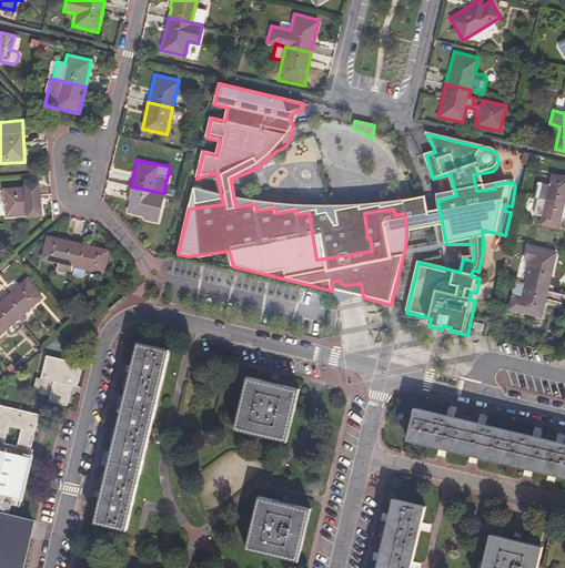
[(538,196),(564,203),(564,202),(564,175),(552,172),(548,184),(542,182),(538,196)]
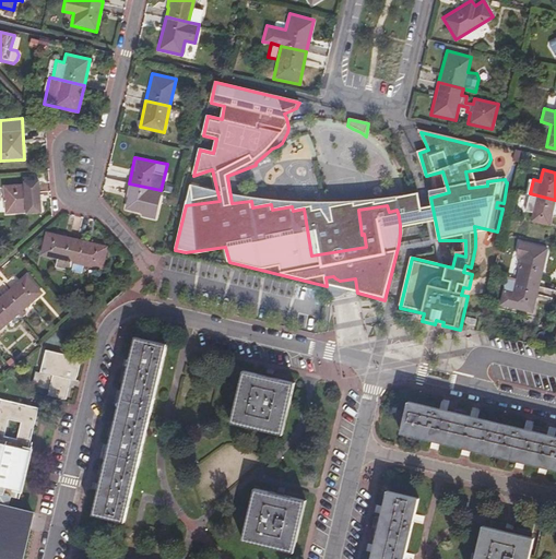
[(25,183),(2,186),(4,214),(27,212),(27,213),(44,212),(40,179),(25,180),(25,183)]
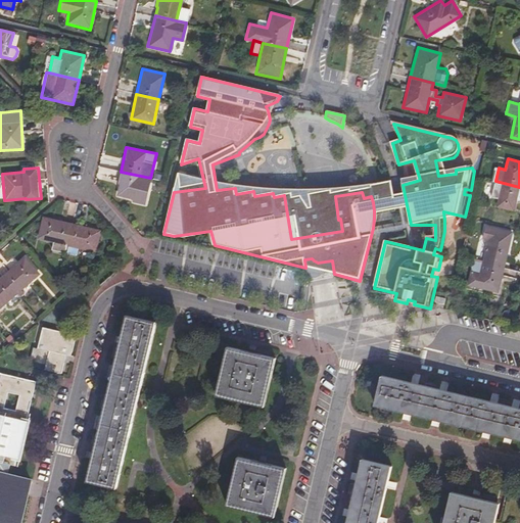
[(114,195),(131,199),(131,201),(144,204),(150,178),(121,172),(114,195)]
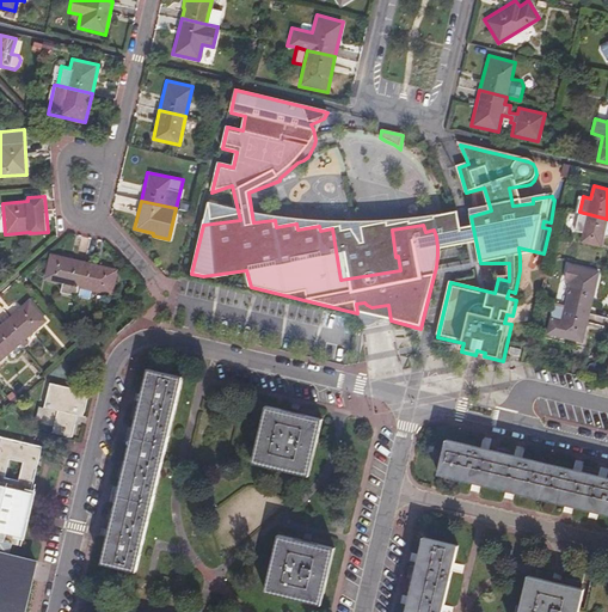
[(607,219),(579,212),(575,231),(581,233),(578,243),(601,249),(607,219)]
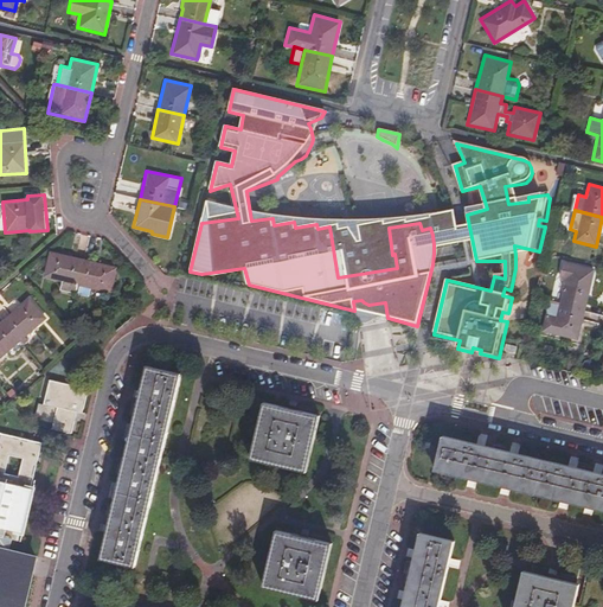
[(389,228),(329,227),(338,278),(397,268),(395,254),(392,255),(389,228)]
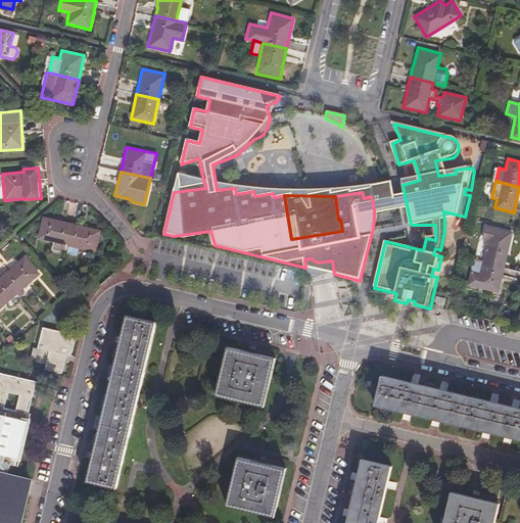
[(51,249),(64,253),(66,245),(72,223),(42,216),(36,238),(52,242),(51,249)]
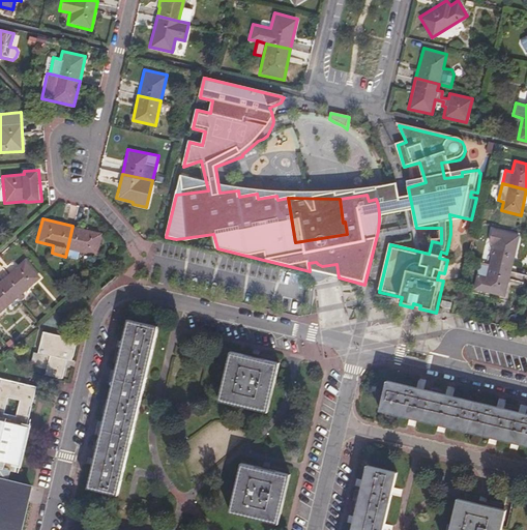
[(68,248),(79,251),(97,255),(103,233),(72,226),(67,248),(68,248)]
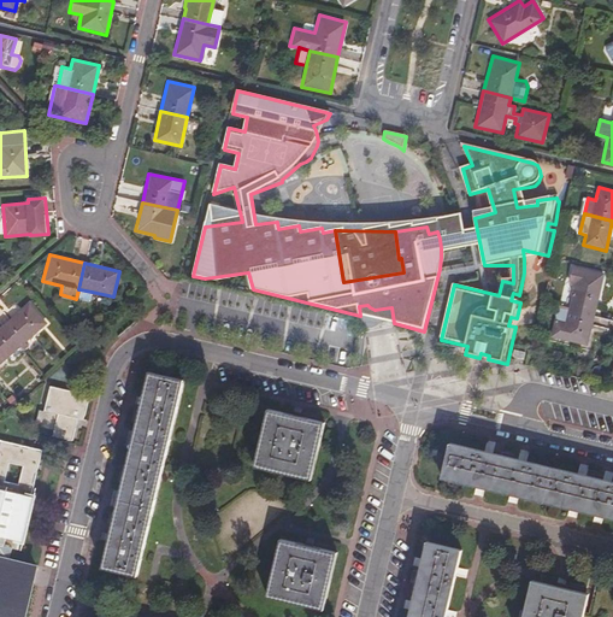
[(575,283),(569,311),(594,316),(603,274),(571,265),(567,281),(575,283)]
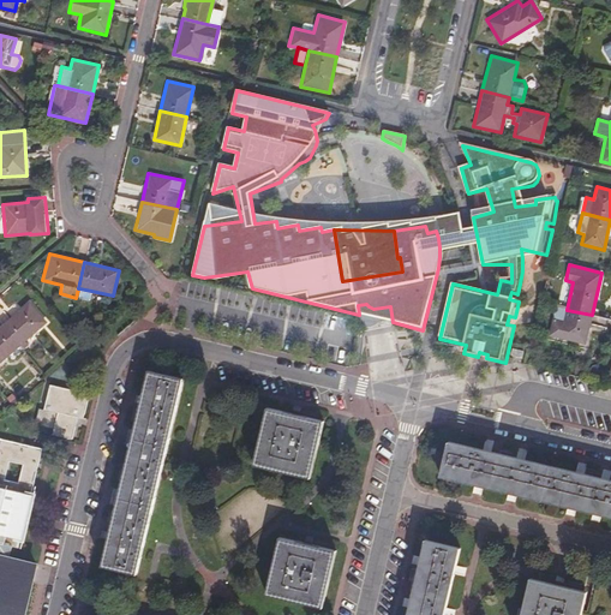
[(91,291),(79,288),(77,297),(89,300),(91,291)]
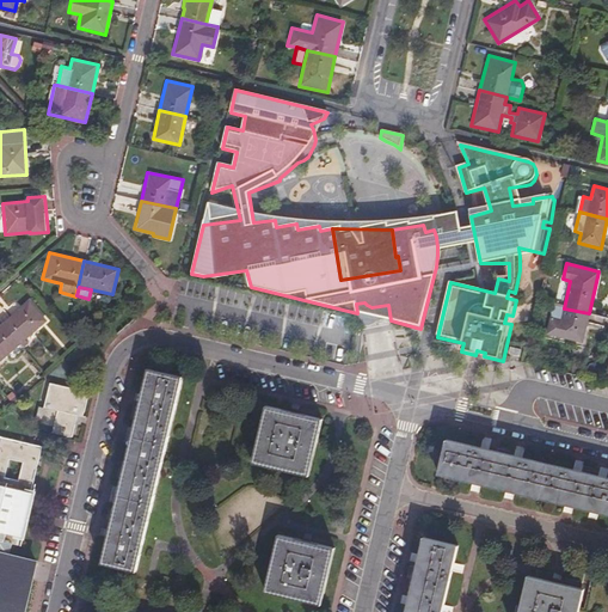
[(28,299),(1,323),(19,344),(22,348),(26,343),(24,341),(47,320),(28,299)]
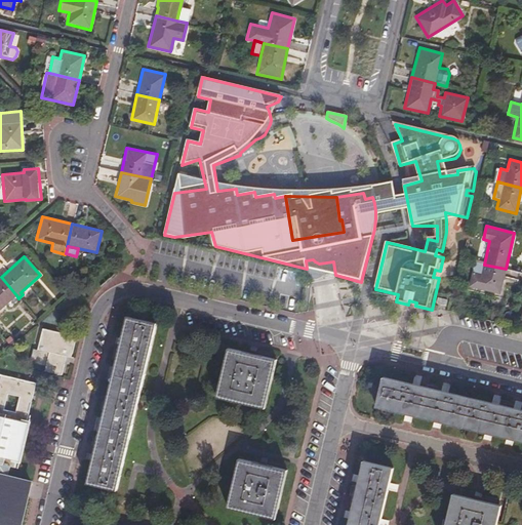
[(499,296),(506,269),(484,265),(482,273),(471,271),(467,289),(499,296)]
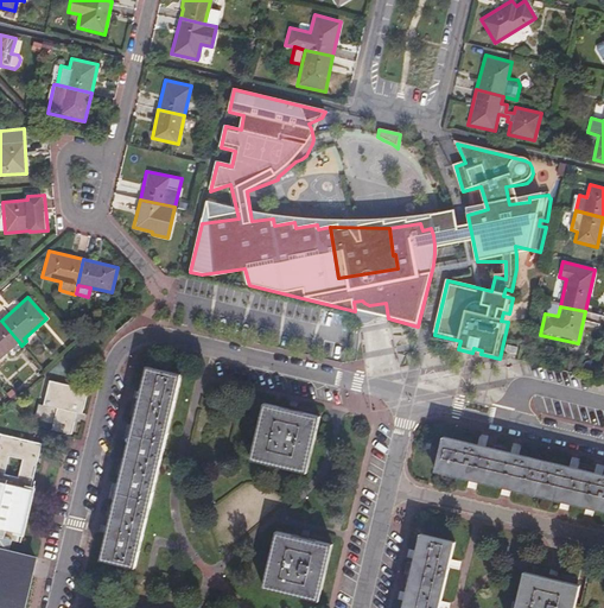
[(0,358),(19,342),(1,321),(0,322),(0,358)]
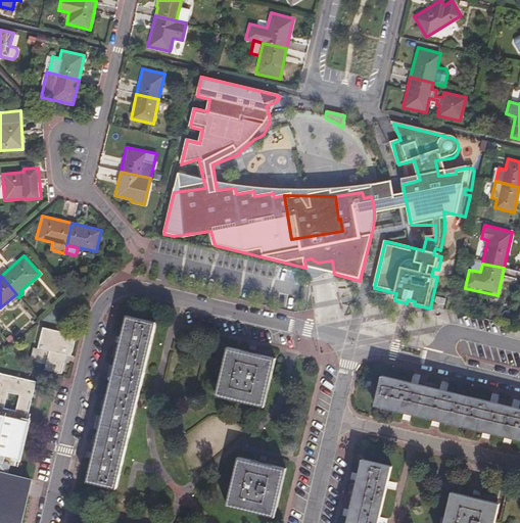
[(113,489),(152,323),(122,316),(83,482),(113,489)]
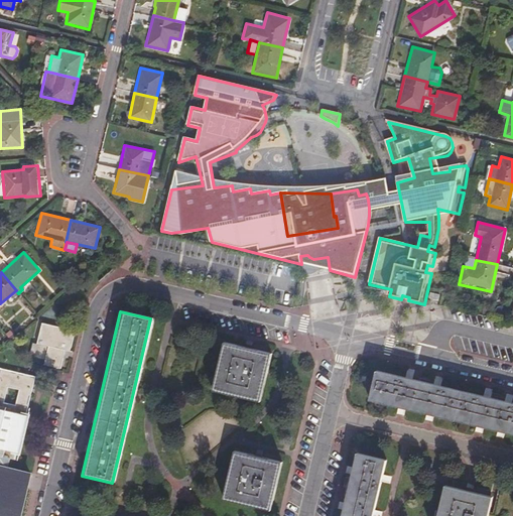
[(46,349),(41,366),(61,371),(66,353),(68,354),(73,333),(41,325),(36,346),(46,349)]
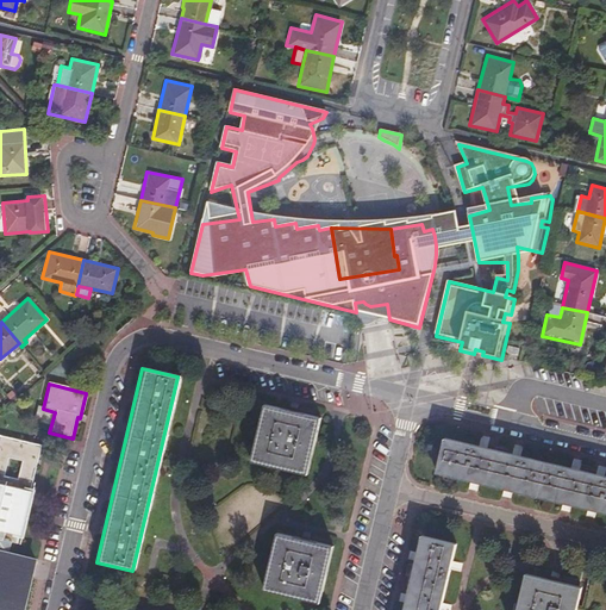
[(305,474),(318,419),(261,405),(248,460),(305,474)]
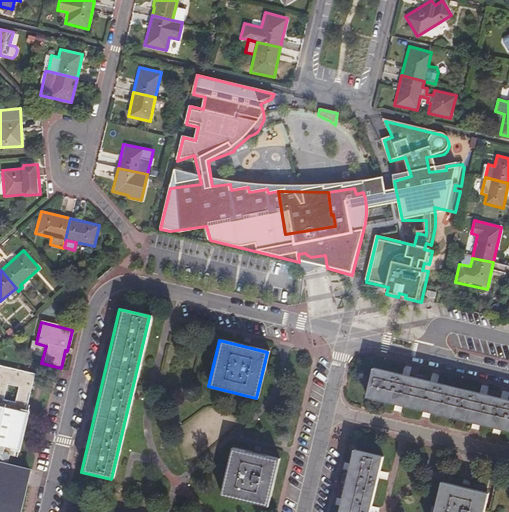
[(21,511),(30,478),(33,478),(34,475),(0,467),(0,455),(15,458),(36,373),(1,364),(0,368),(0,511),(21,511)]
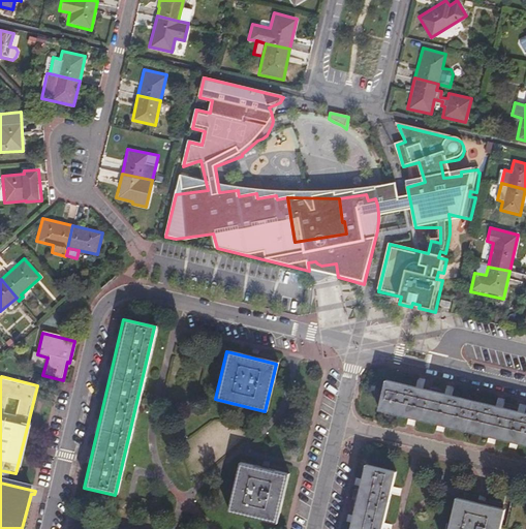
[(525,443),(525,411),(385,379),(378,410),(525,443)]
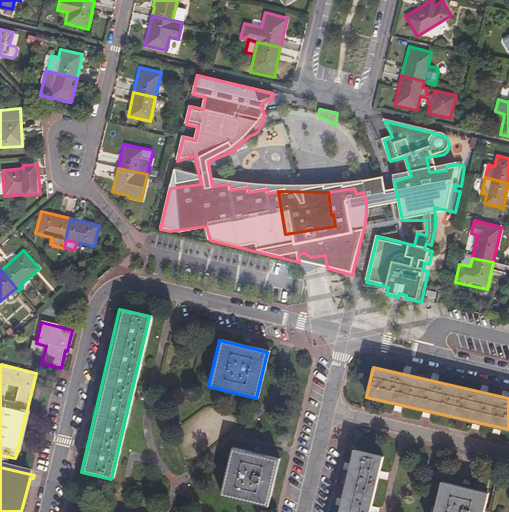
[(266,506),(278,459),(229,447),(217,494),(266,506)]
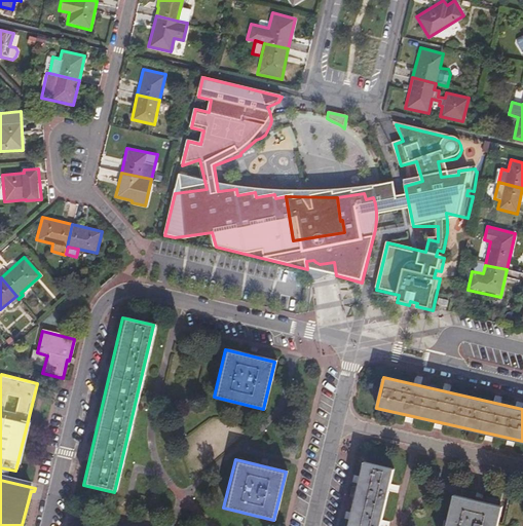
[(377,525),(391,468),(363,461),(346,525),(377,525)]
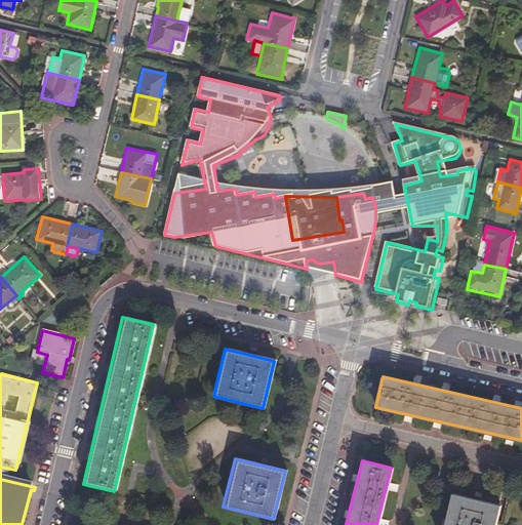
[(446,524),(496,524),(500,508),(453,496),(446,524)]
